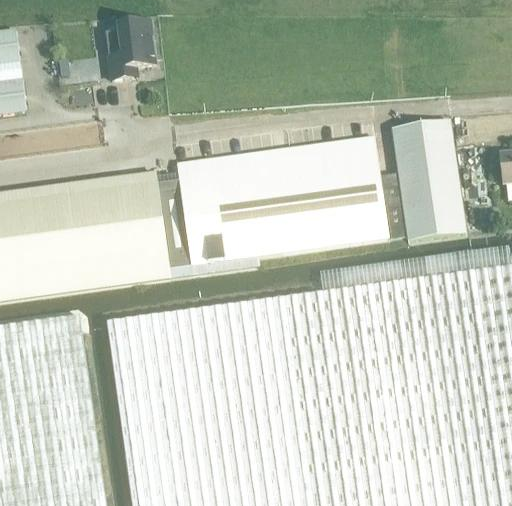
[(119,28),(106,30),(112,78),(138,75),(137,65),(152,63),(156,62),(151,19),(118,23),(119,28)]
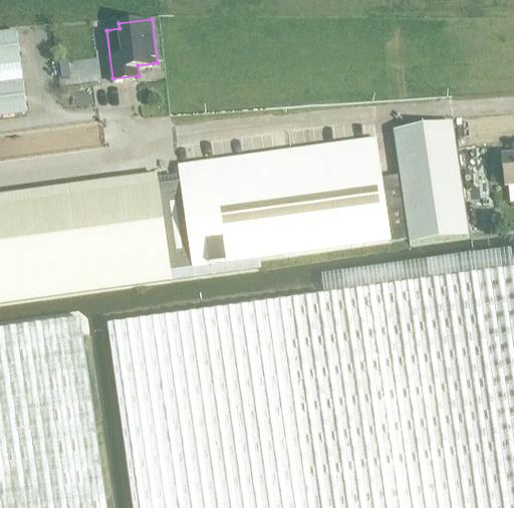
[(0,61),(20,59),(16,28),(0,29),(0,61)]
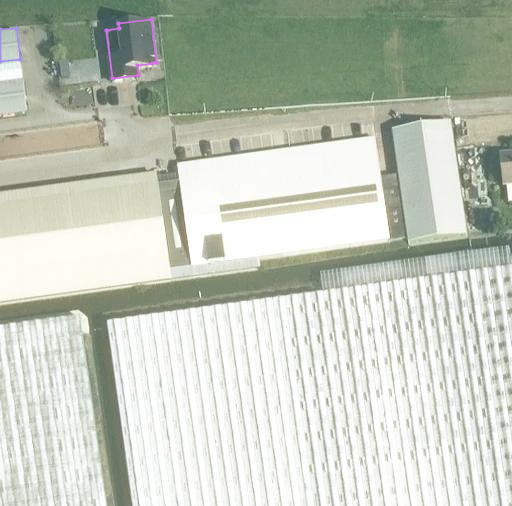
[(67,57),(59,58),(60,66),(61,73),(69,72),(68,65),(67,57)]
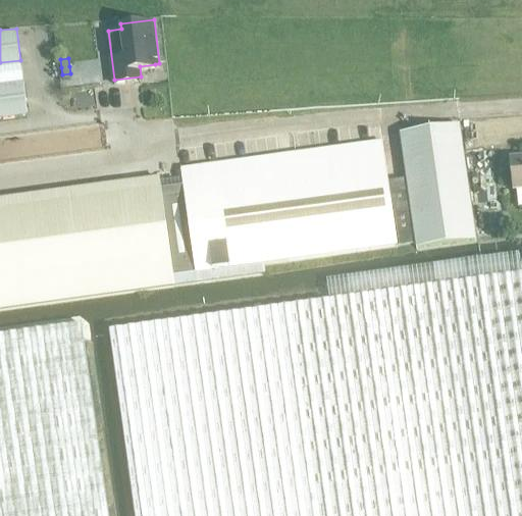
[(0,114),(28,111),(22,79),(0,82),(0,114)]
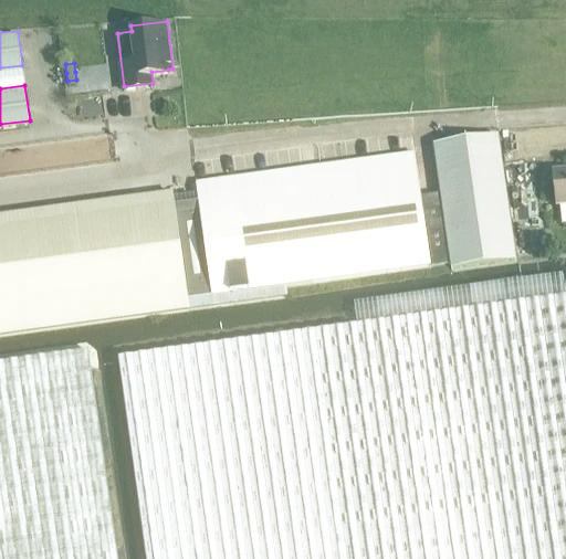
[(450,261),(451,265),(515,255),(498,133),(433,141),(440,188),(420,191),(413,149),(196,179),(213,304),(285,294),(284,283),(450,261)]
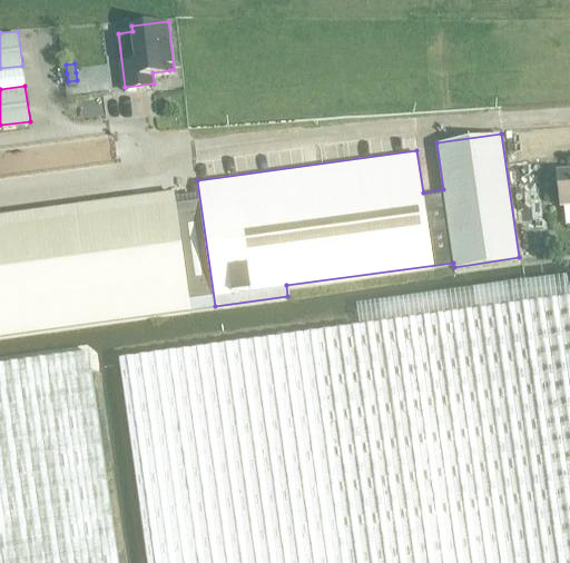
[(0,170),(120,155),(118,135),(0,149),(0,170)]
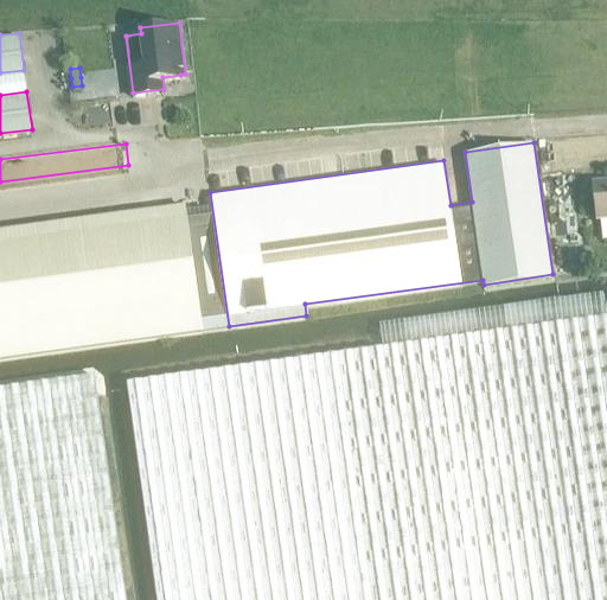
[(606,177),(593,178),(596,217),(606,216),(606,177)]
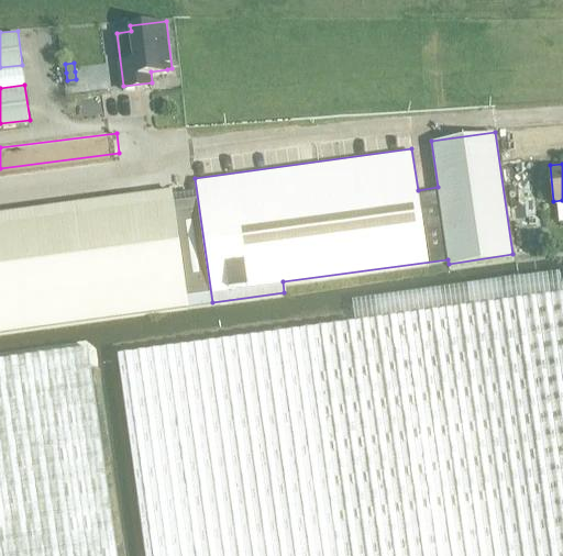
[(0,330),(211,298),(195,184),(0,210),(0,330)]
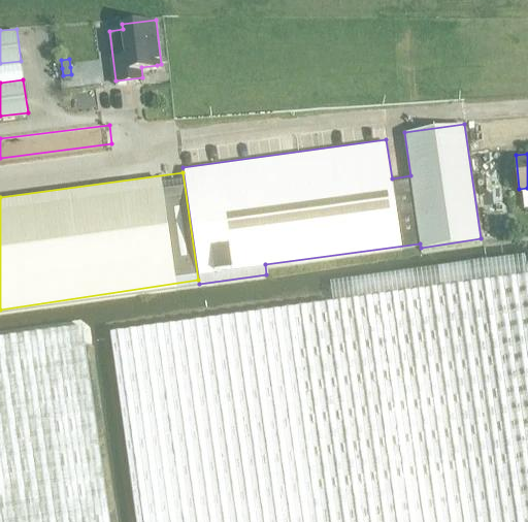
[(527,521),(527,271),(110,330),(136,521),(527,521)]
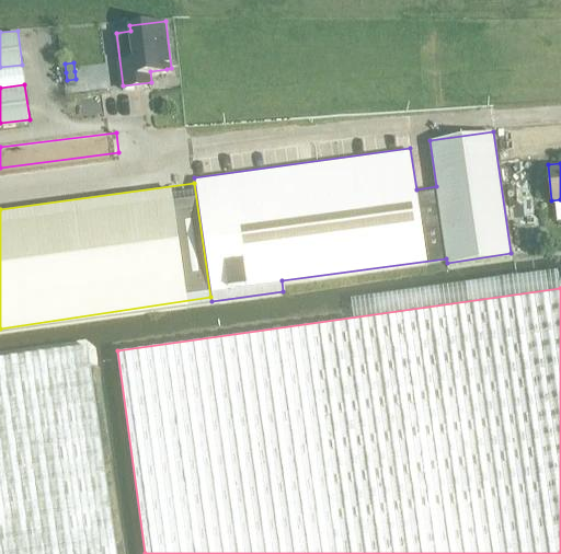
[(0,553),(117,553),(88,343),(0,354),(0,553)]
